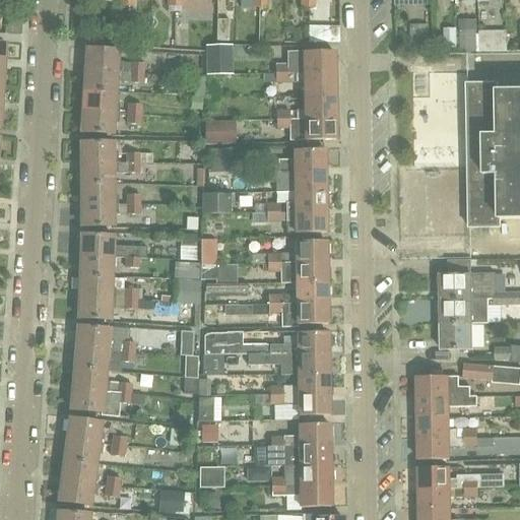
[(266,8),(266,0),(251,0),(251,8),(266,8)]
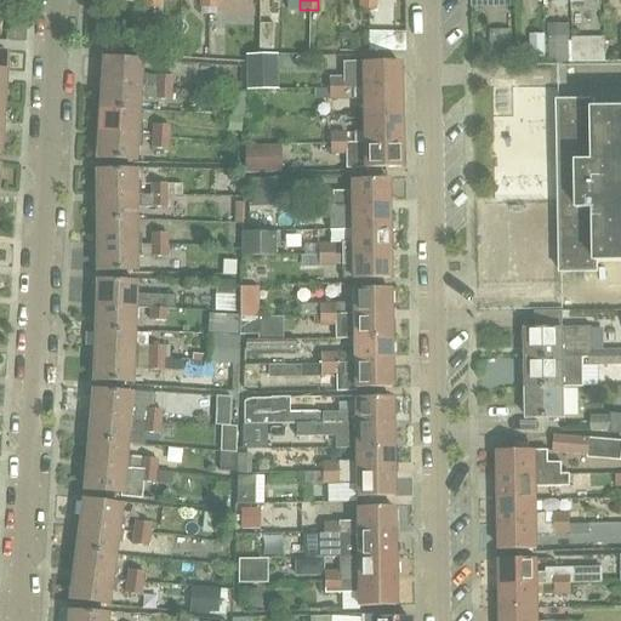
[(376,11),(375,0),(357,0),(358,11),(376,11)]
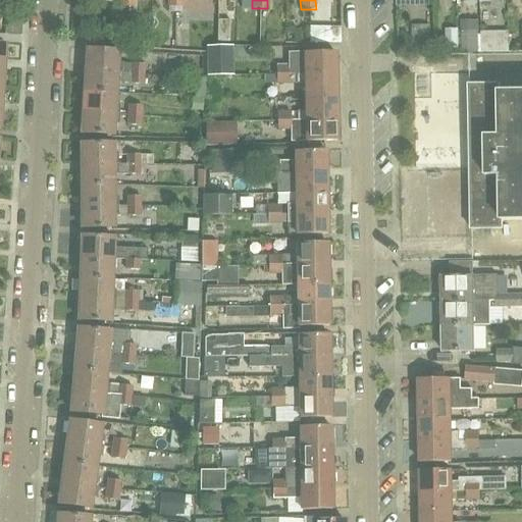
[(229,20),(217,19),(216,42),(228,43),(229,20)]
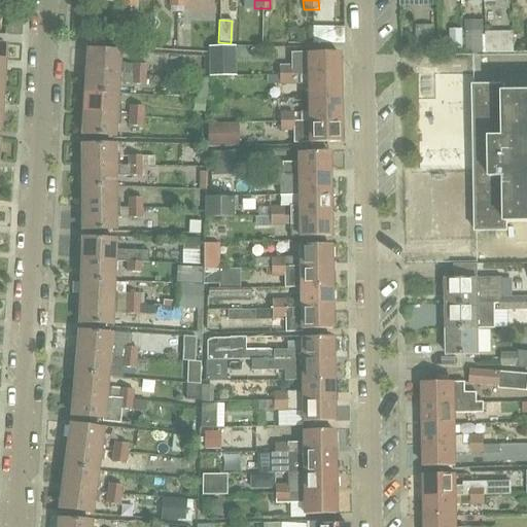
[(465,20),(465,53),(483,53),(482,36),(482,33),(482,24),(482,20),(465,20)]
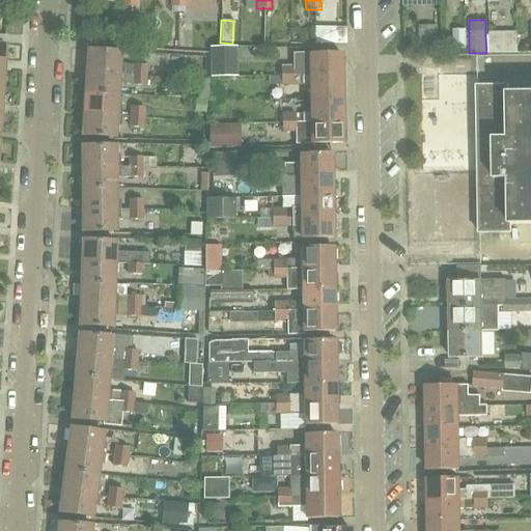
[(453,38),(442,38),(442,53),(467,53),(466,30),(452,30),(453,38)]
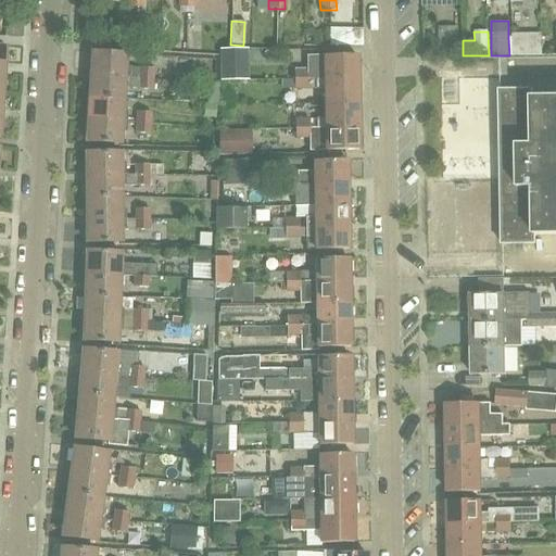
[(440,33),(440,57),(459,57),(458,33),(440,33)]
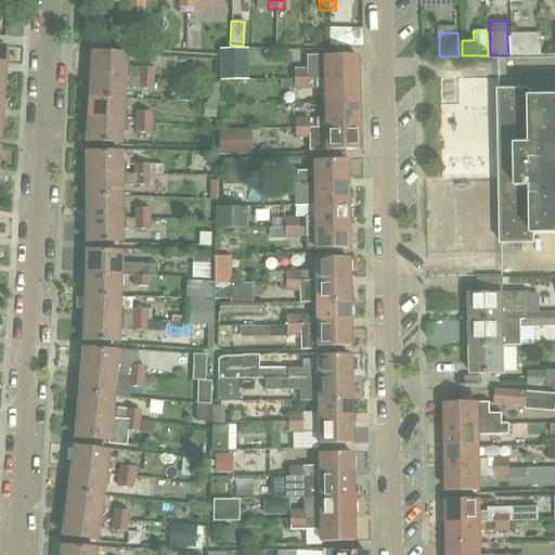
[(507,38),(508,55),(540,54),(539,34),(512,34),(512,38),(507,38)]
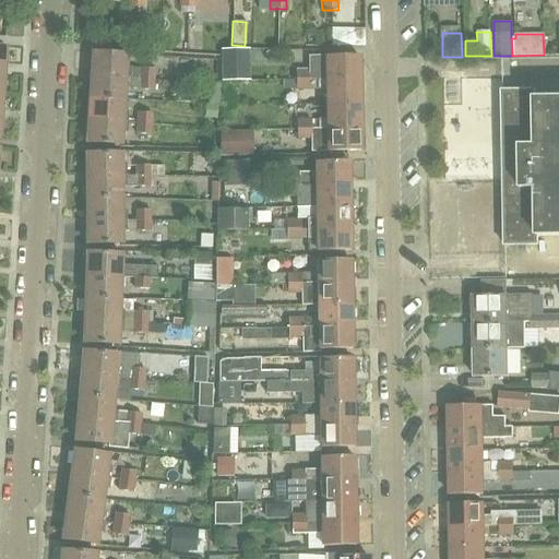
[(242,48),(221,48),(221,55),(222,80),(242,80),(242,48)]
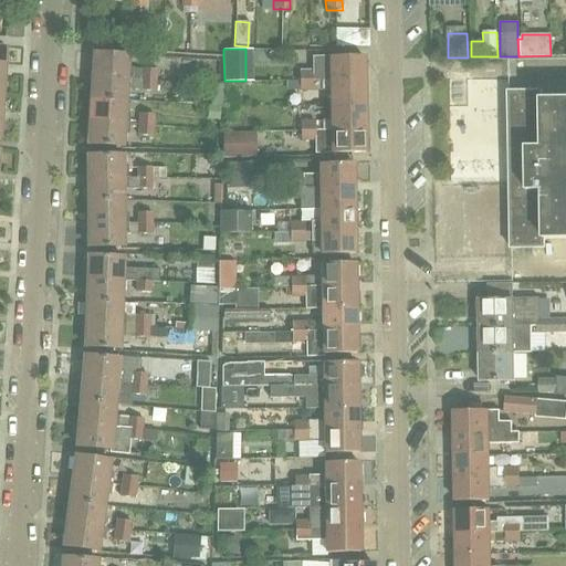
[(94,53),(92,75),(132,77),(133,67),(127,66),(127,55),(94,53)]
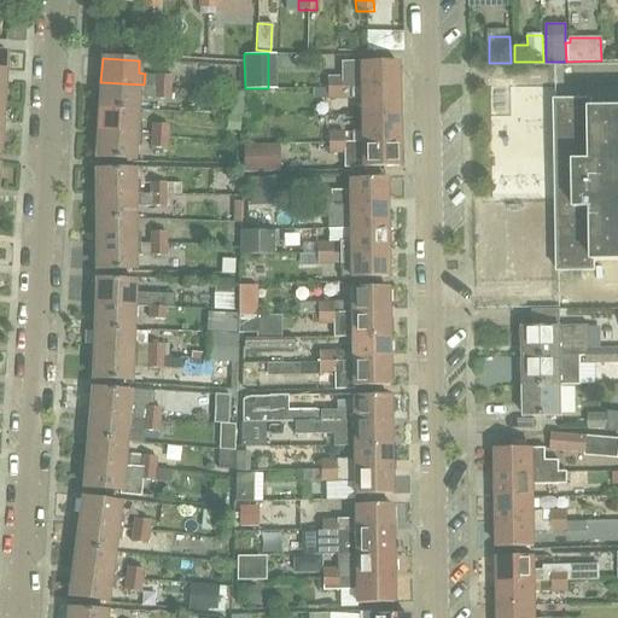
[(326,77),(326,88),(398,87),(397,62),(340,63),(340,76),(326,77)]
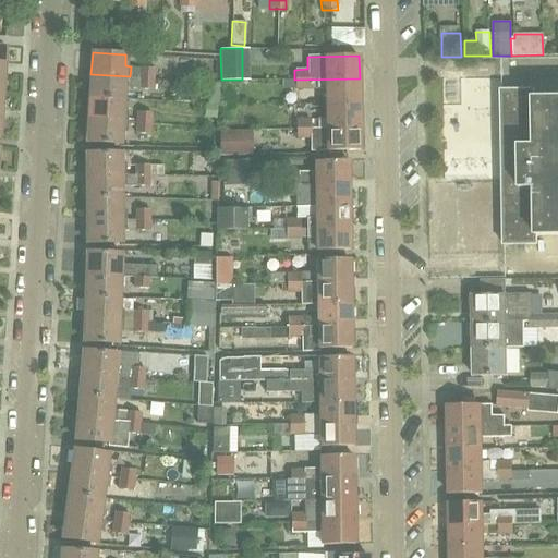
[(140,68),(140,77),(155,79),(155,69),(140,68)]
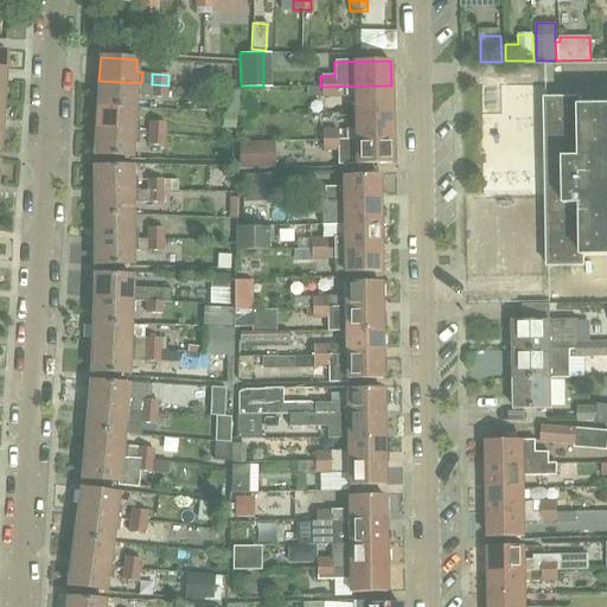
[(141,95),(141,83),(98,81),(97,106),(134,108),(135,95),(141,95)]
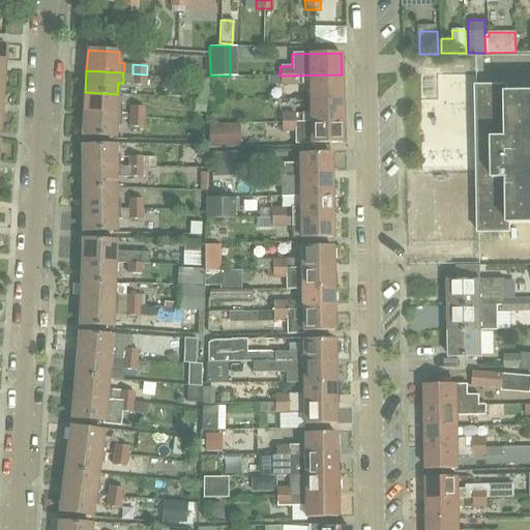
[(133,74),(131,84),(131,85),(146,86),(147,75),(133,74)]
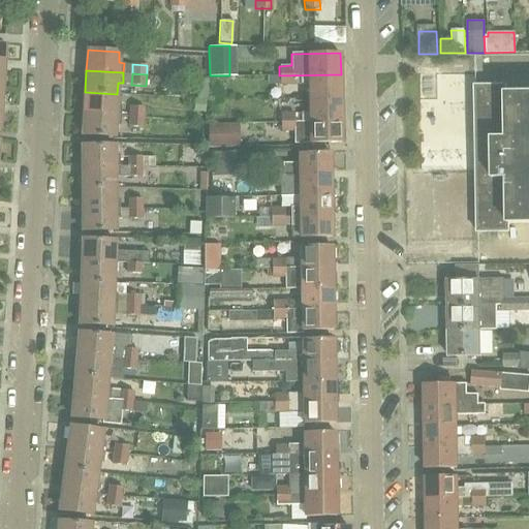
[(279,75),(279,84),(304,84),(310,84),(310,96),(310,98),(341,98),(341,95),(341,74),(279,75)]
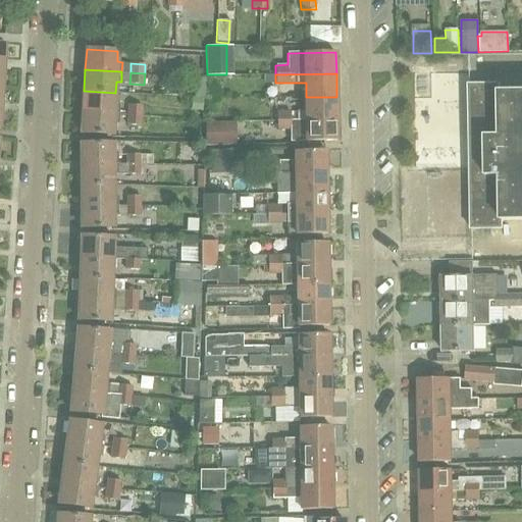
[(207,77),(203,77),(195,77),(194,96),(206,96),(207,77)]
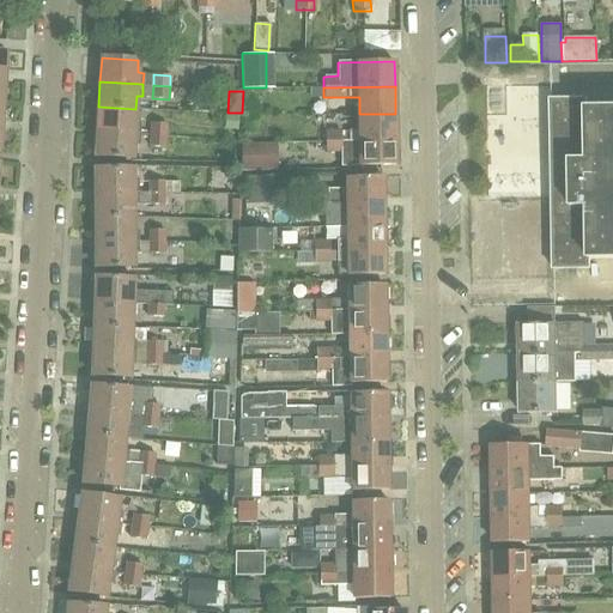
[(551,198),(553,198),(554,269),(572,269),(590,269),(590,259),(612,258),(612,107),(588,107),(588,97),(552,97),(552,171),(550,171),(551,198)]
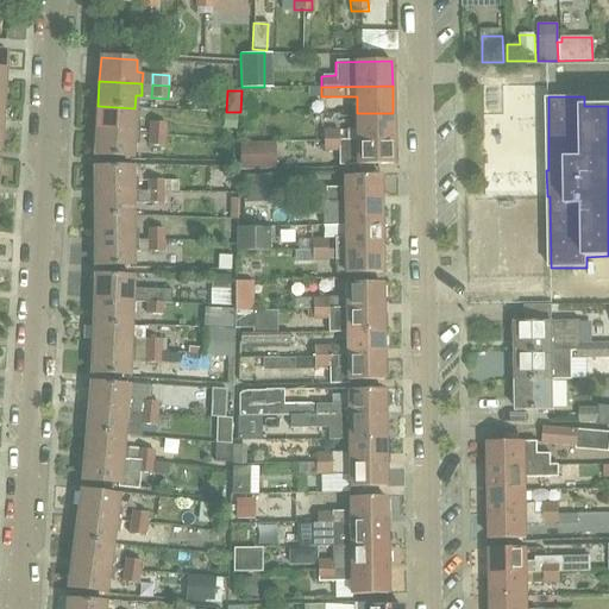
[(133,121),(135,108),(98,106),(96,131),(139,133),(139,129),(139,121),(133,121)]
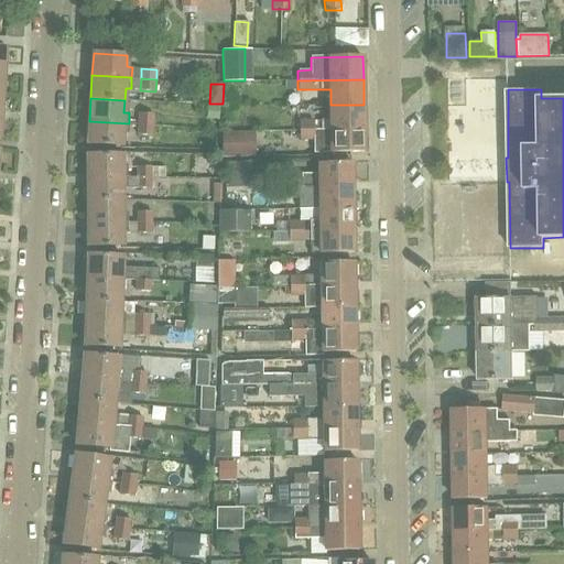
[(210,117),(223,117),(223,105),(212,105),(210,117)]
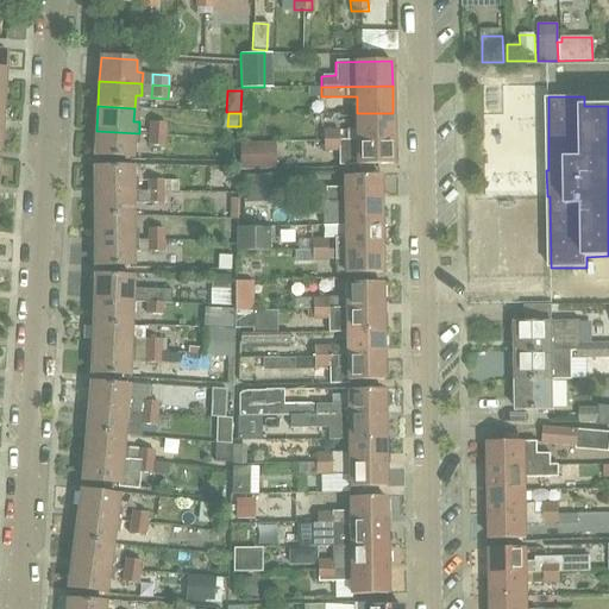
[(345,131),(346,142),(351,142),(393,140),(393,115),(393,113),(357,113),(357,117),(357,131),(351,131),(345,131)]
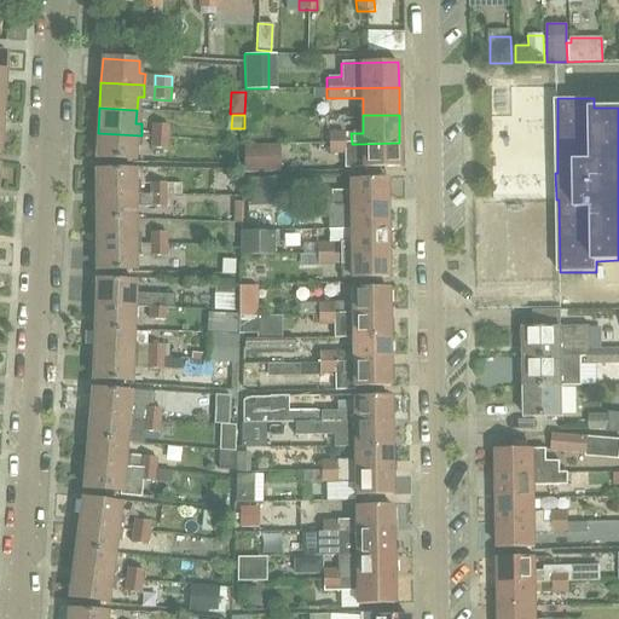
[(150,131),(150,136),(168,137),(169,126),(151,125),(150,131)]
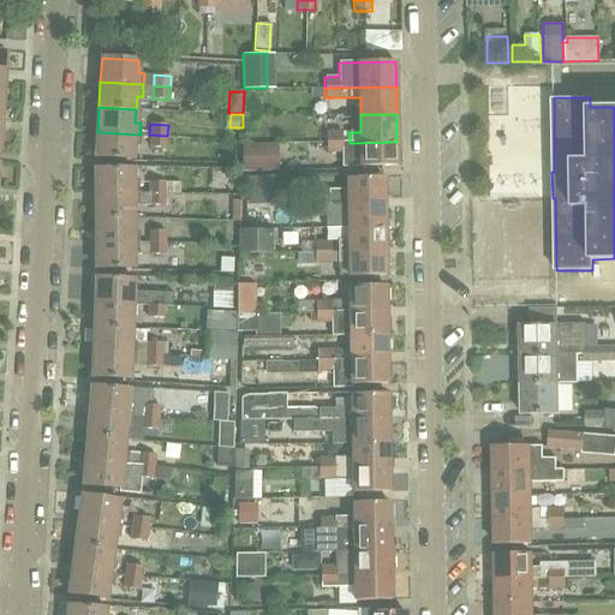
[(326,143),(342,143),(342,131),(326,131),(326,143)]
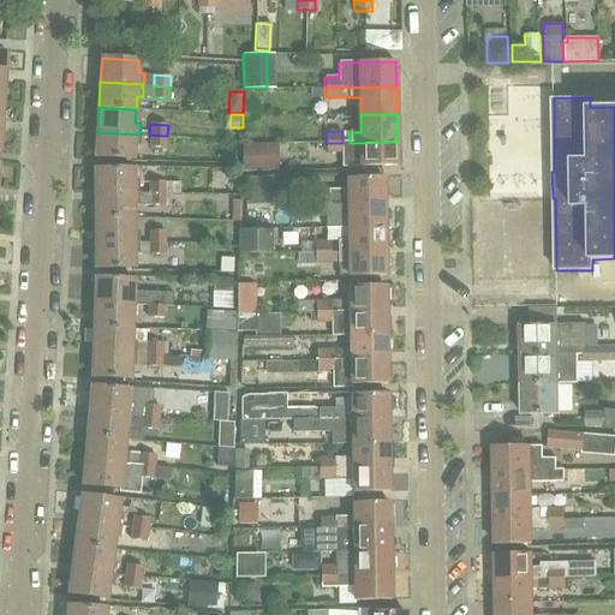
[(139,147),(141,135),(97,132),(95,157),(133,160),(133,145),(139,147)]
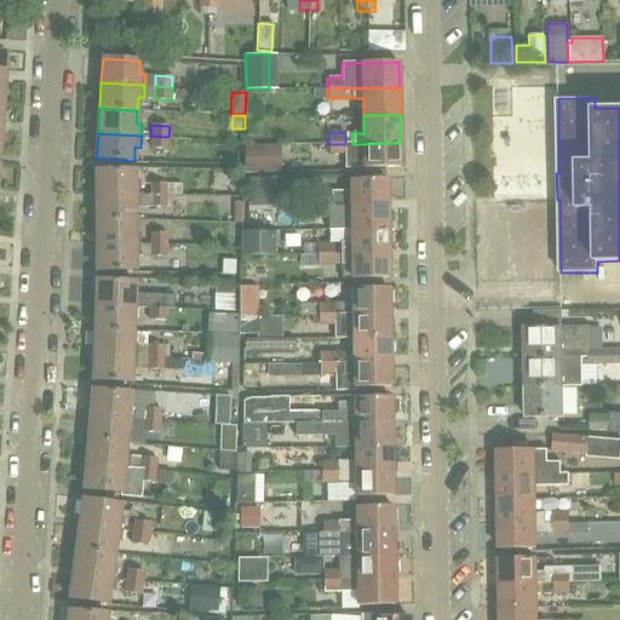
[(168,149),(168,137),(150,136),(149,148),(168,149)]
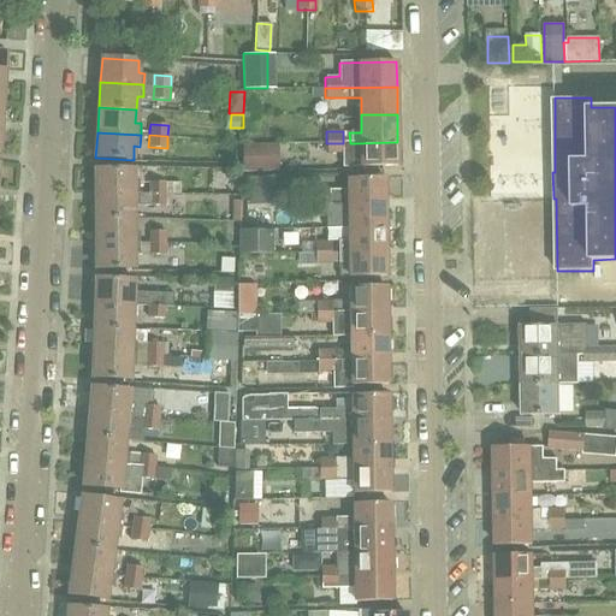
[(355,143),(350,143),(343,143),(326,143),(327,154),(343,154),(343,167),(398,167),(397,142),(355,143)]
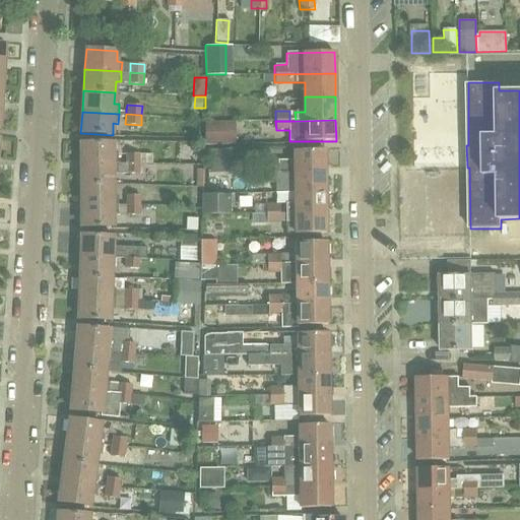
[(236,143),(235,130),(204,131),(204,144),(236,143)]
